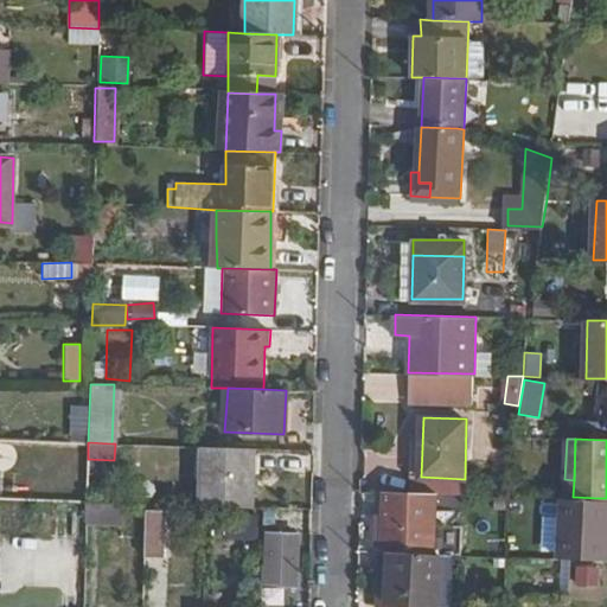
[(251,508),(253,449),(204,447),(202,506),(208,506),(251,508)]
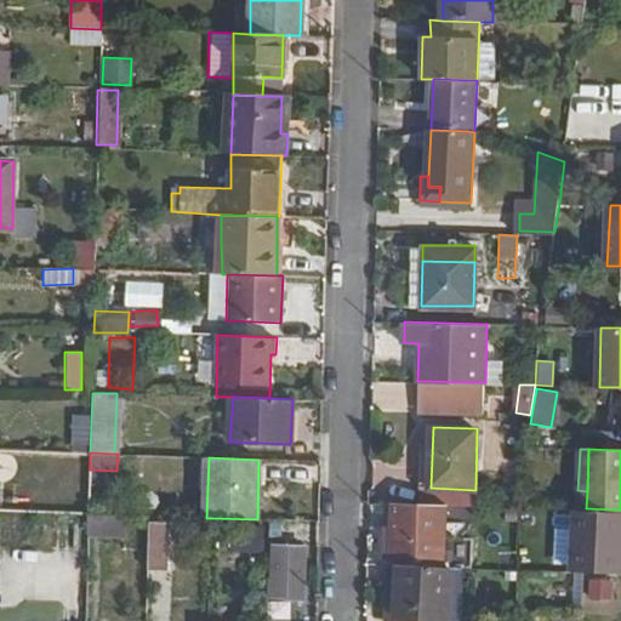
[(443,565),(445,503),(392,502),(389,563),(409,564),(443,565)]
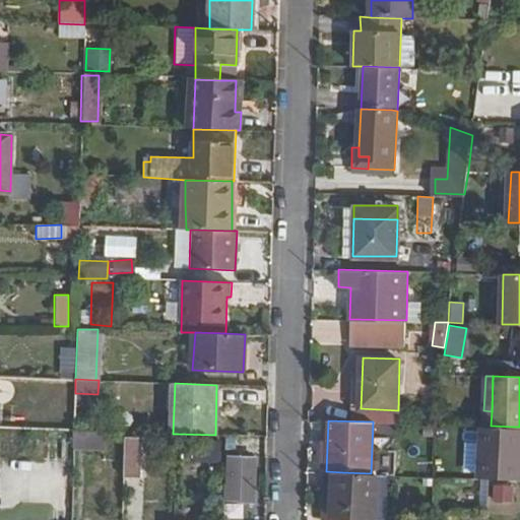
[(474,476),(517,478),(518,455),(512,455),(513,427),(491,426),(475,426),(474,476)]
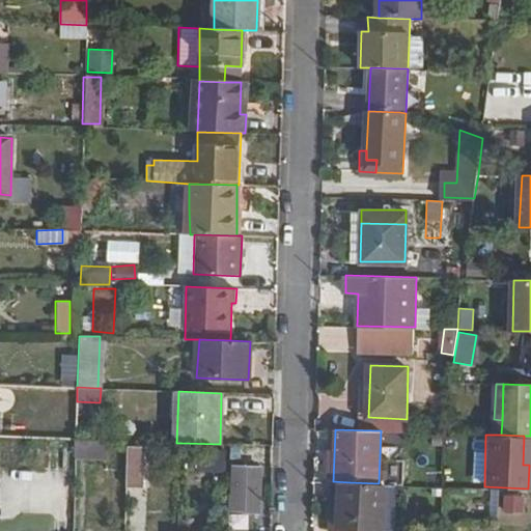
[(102,440),(76,440),(76,455),(101,455),(102,440)]
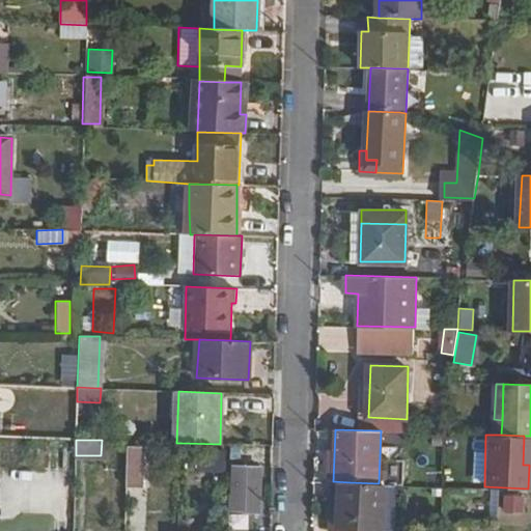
[(138,483),(140,442),(128,442),(127,483),(138,483)]
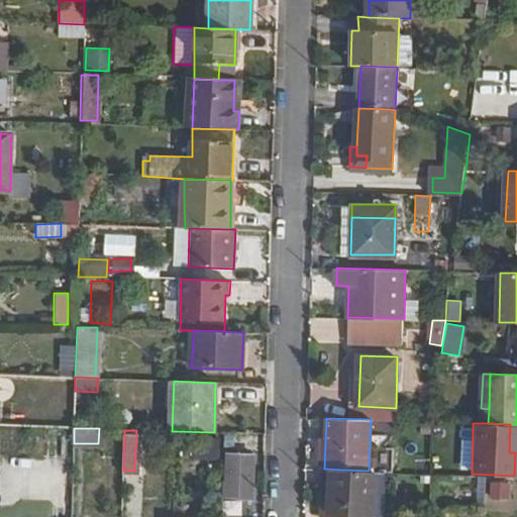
[(254,453),(225,452),(224,495),(253,496),(254,453)]
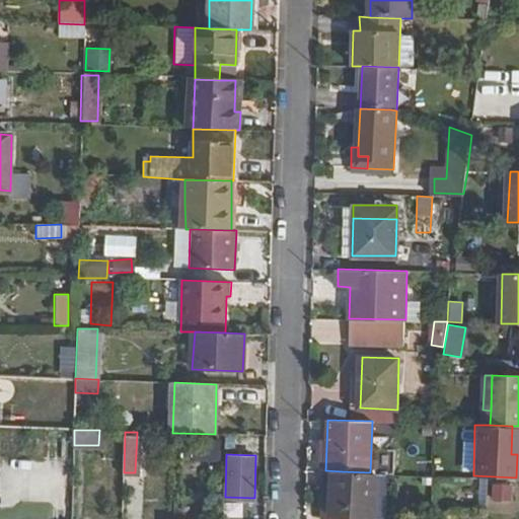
[(342,471),(325,470),(324,504),(341,505),(342,471)]
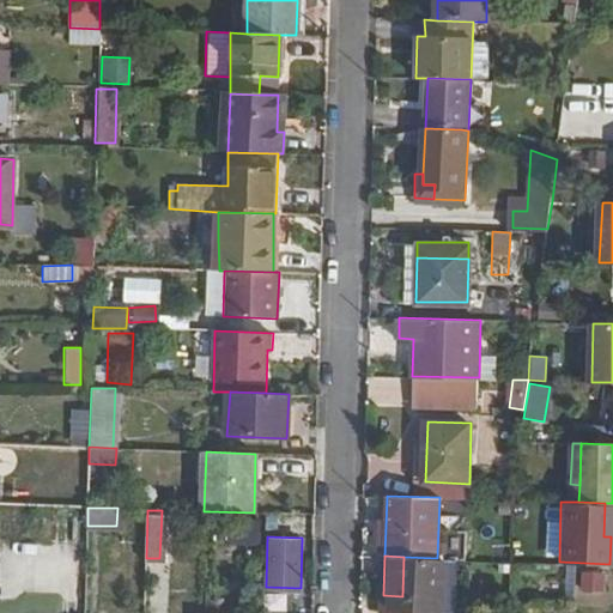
[(456,611),(456,559),(437,558),(404,557),(402,596),(411,596),(424,596),(425,610),(456,611)]
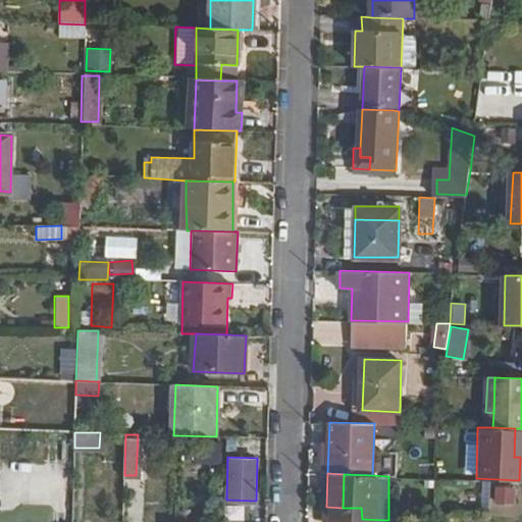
[(514,506),(516,487),(494,485),(492,504),(514,506)]
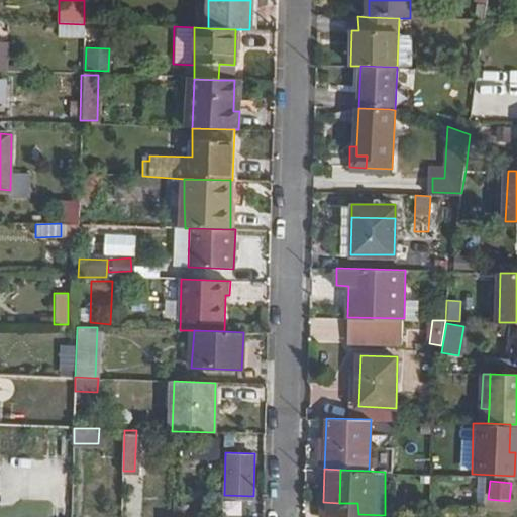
[(357,503),(346,503),(346,514),(358,514),(357,503)]
